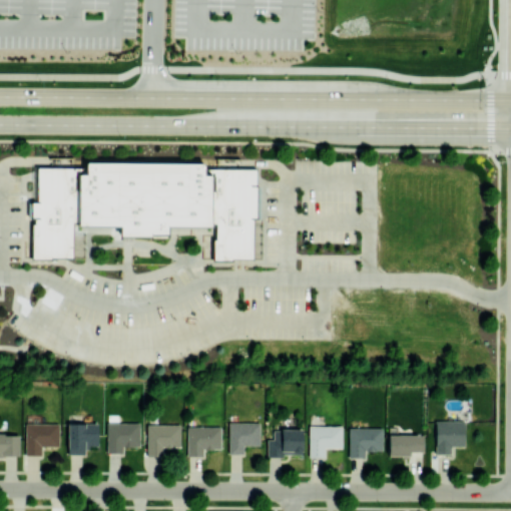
[(39,169),(86,169),(86,162),(205,162),(205,169),(259,169),(259,221),(254,221),(254,261),(216,261),(216,226),(169,226),(169,237),(122,237),(122,226),(74,226),(74,262),(32,262),(32,204),(39,204),(39,169)]
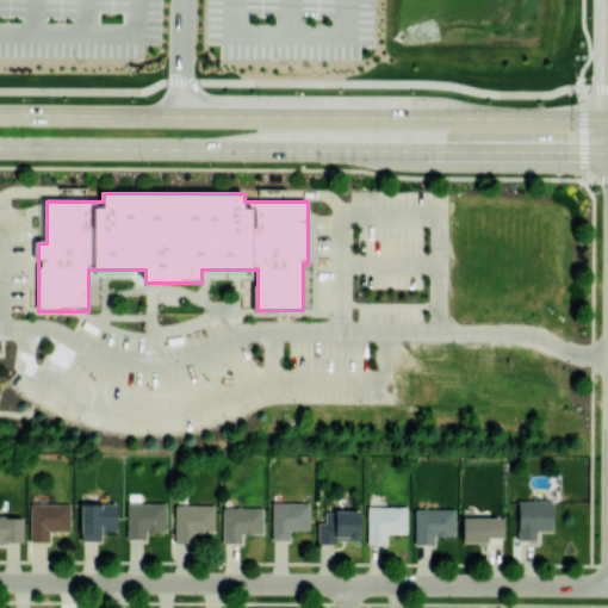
[(519,526),(520,502),(554,502),(553,532),(538,532),(538,541),(519,541),(519,526)]
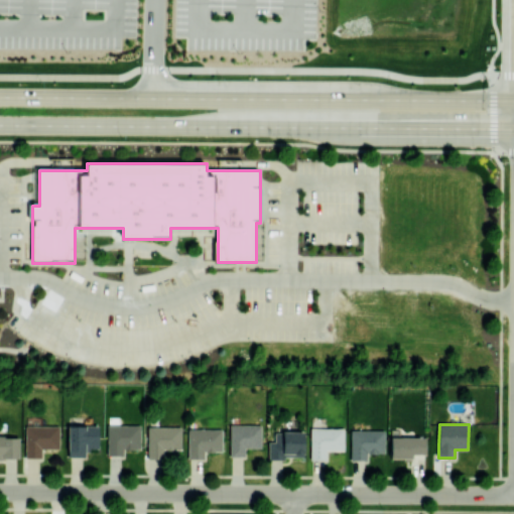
[(109,447),(109,426),(142,426),(142,451),(125,451),(125,457),(108,457),(109,447)]
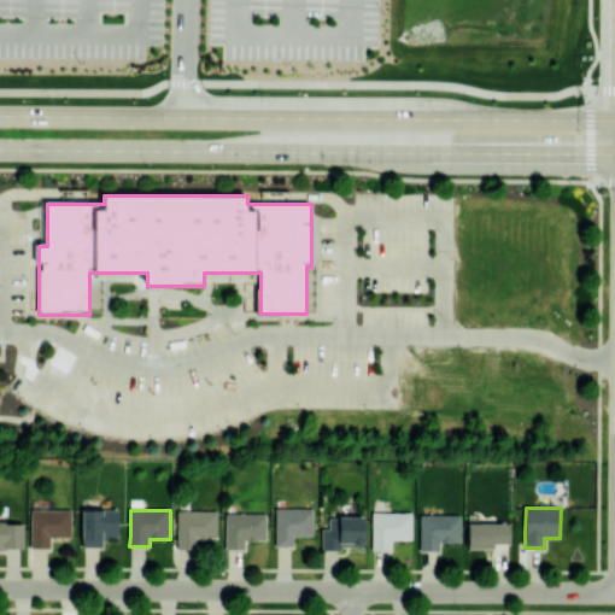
[(276,538),(276,510),(314,510),(314,538),(294,538),(294,548),(276,548),(276,538)]
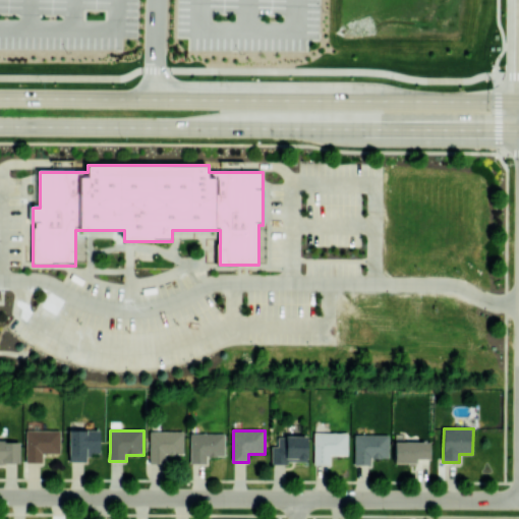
[(26,452),(26,431),(61,431),(61,455),(43,455),(43,464),(26,464),(26,452)]
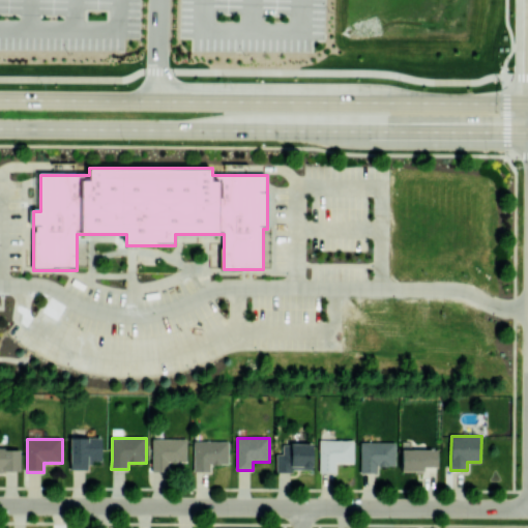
[(88,465),(88,471),(70,471),(70,462),(70,457),(71,439),(101,439),(101,462),(92,462),(92,465),(88,465)]
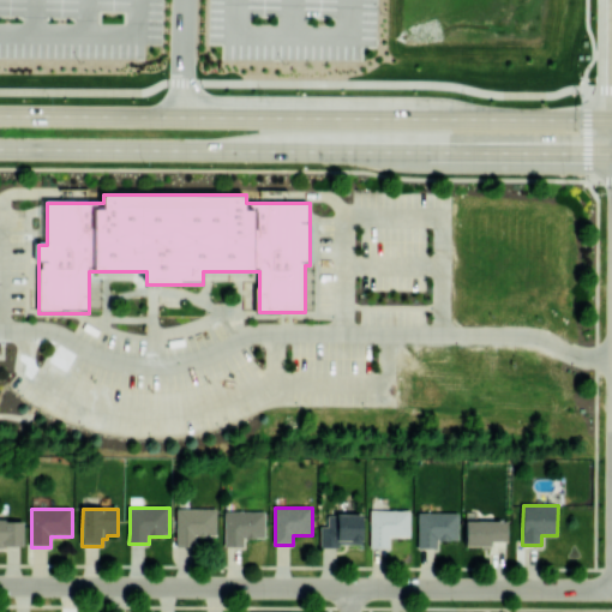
[(178,531),(178,510),(217,510),(217,537),(196,537),(196,547),(178,547),(178,531)]
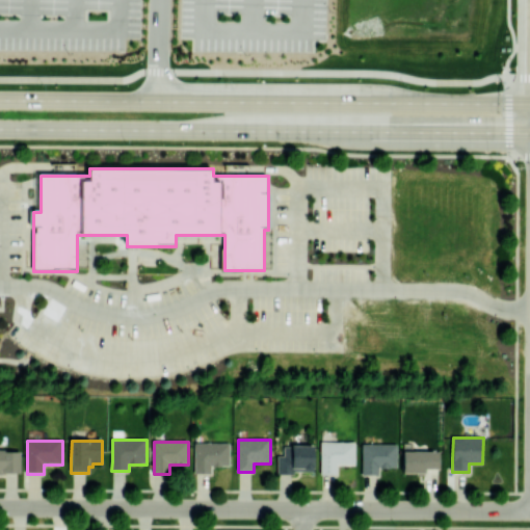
[(321,461),(321,443),(355,443),(355,466),(338,466),(338,475),(321,475),(321,461)]
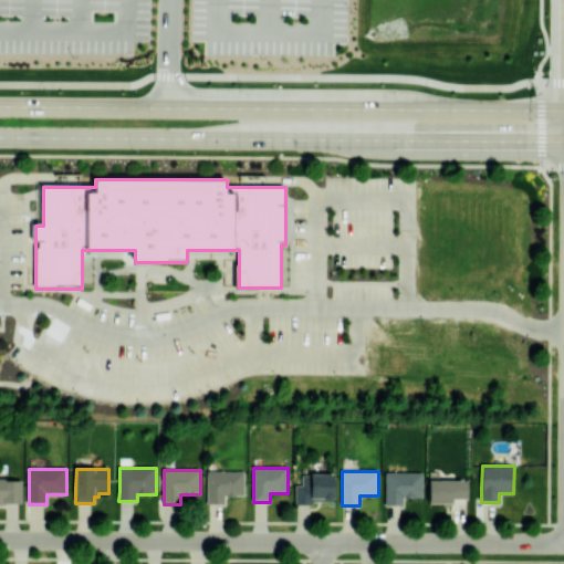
[(208,472),(244,472),(244,497),(226,497),(226,504),(208,504),(208,497),(208,493),(208,472)]
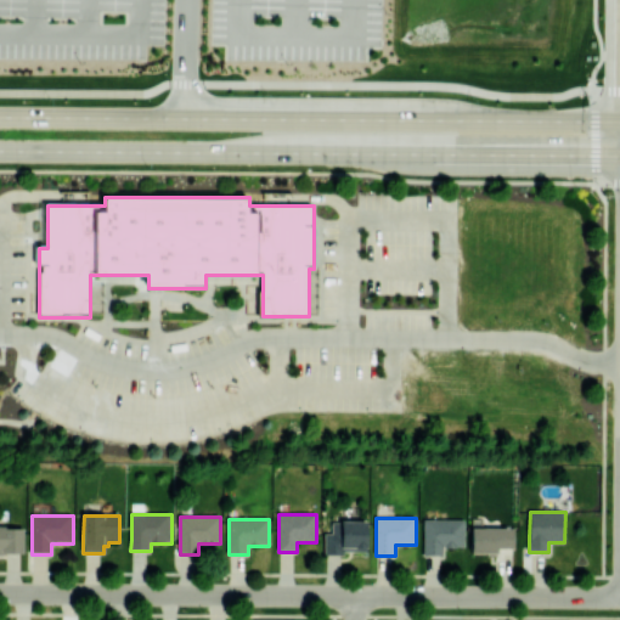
[(424,557),(424,548),(424,520),(466,520),(466,548),(444,548),(444,557),(424,557)]
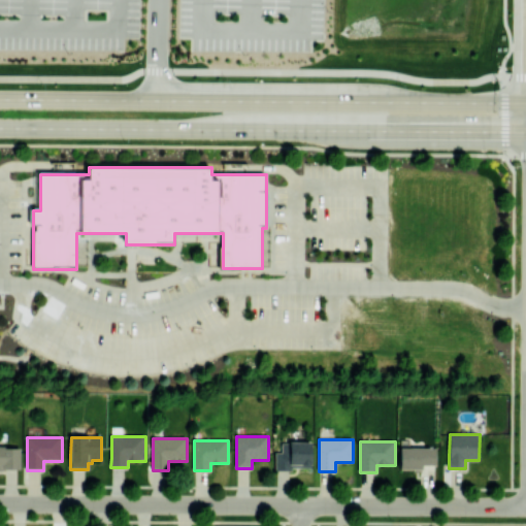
[(291,444),(291,442),(313,442),(311,469),(292,469),(292,471),(275,471),(276,454),(283,454),(283,444),(291,444)]
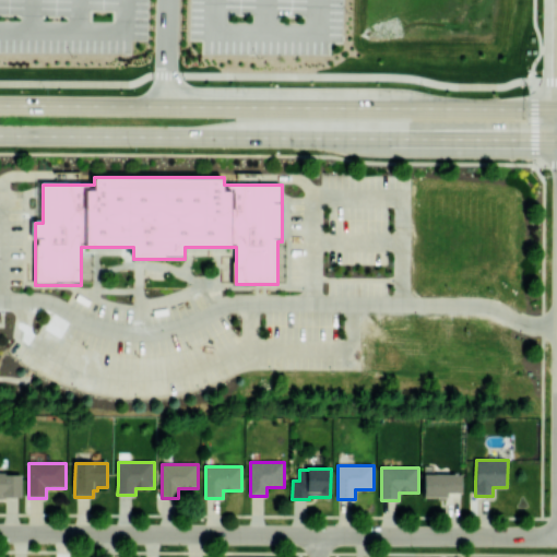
[(22,475),(22,498),(4,498),(4,499),(0,499),(0,474),(6,474),(6,475),(22,475)]
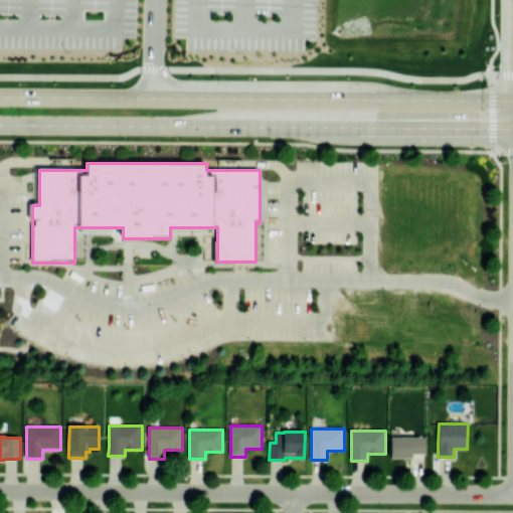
[(412,455),(412,459),(391,459),(391,449),(391,438),(426,438),(426,455),(412,455)]
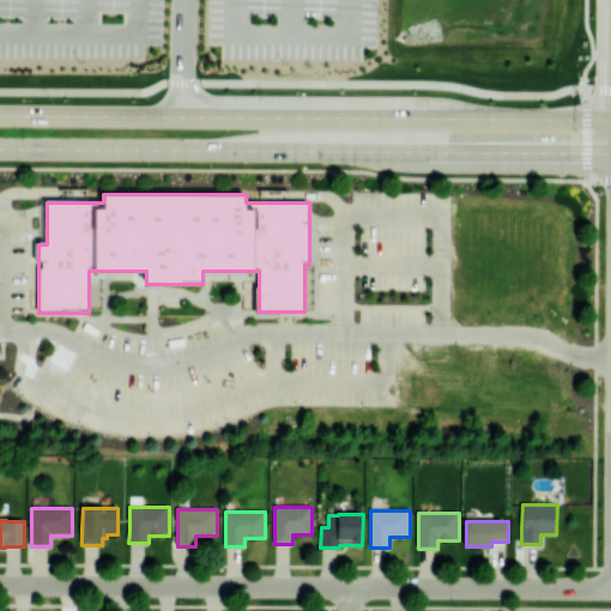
All buildings are outlined.
